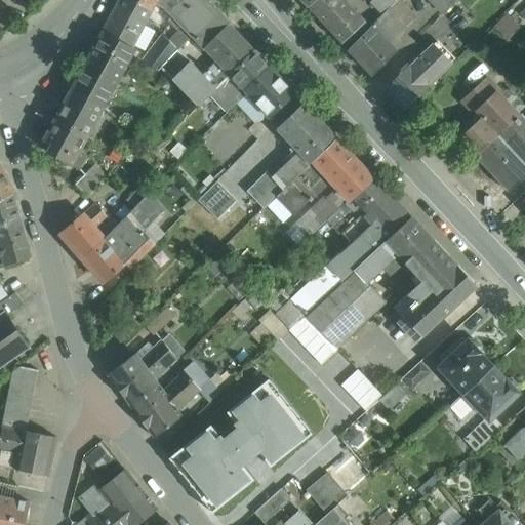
[(153,9),(134,0),(119,0),(103,32),(131,48),(153,9)]
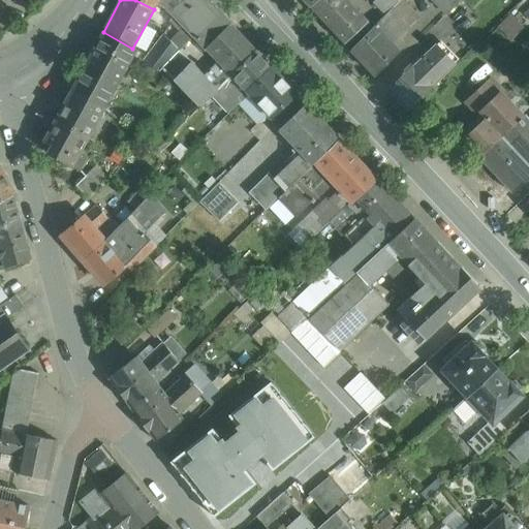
[(135,0),(154,9),(157,2),(164,6),(168,10),(179,0),(135,0)]
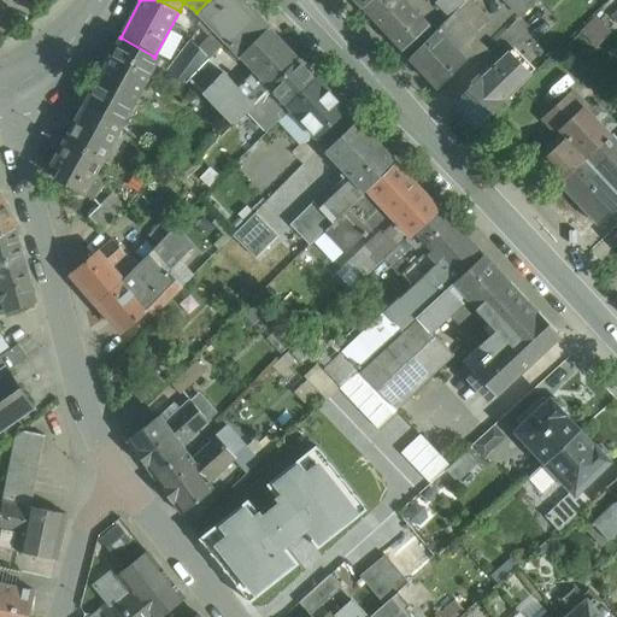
[(254,11),(242,0),(209,0),(197,12),(224,40),(254,11)]
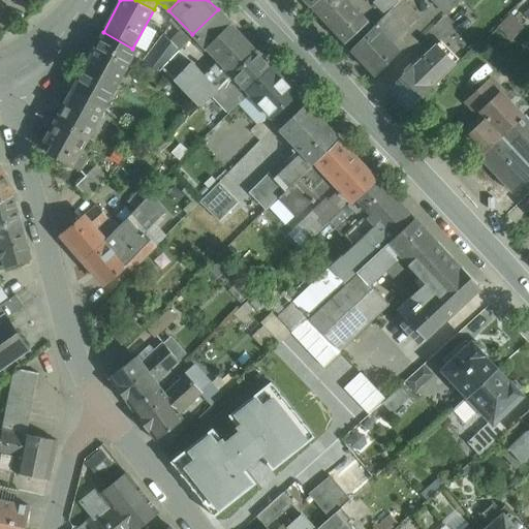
[(367,22),(346,0),(316,0),(310,6),(311,7),(312,7),(343,41),(344,42),(367,22)]
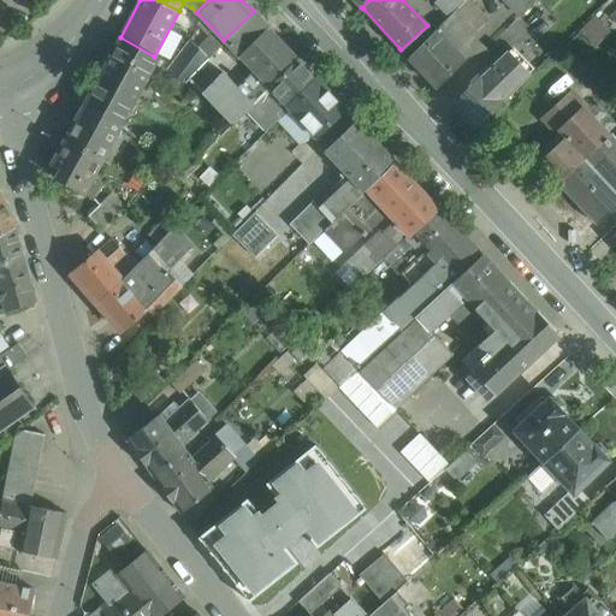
[(463,0),(438,0),(434,4),(449,17),(451,15),(465,1),(463,0)]
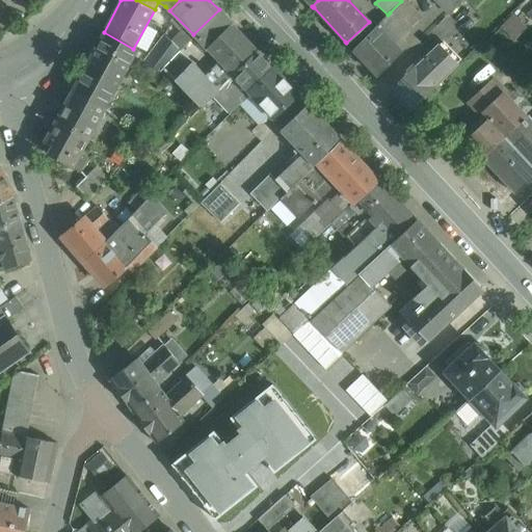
[(436,0),(435,1),(449,15),(463,0),(436,0)]
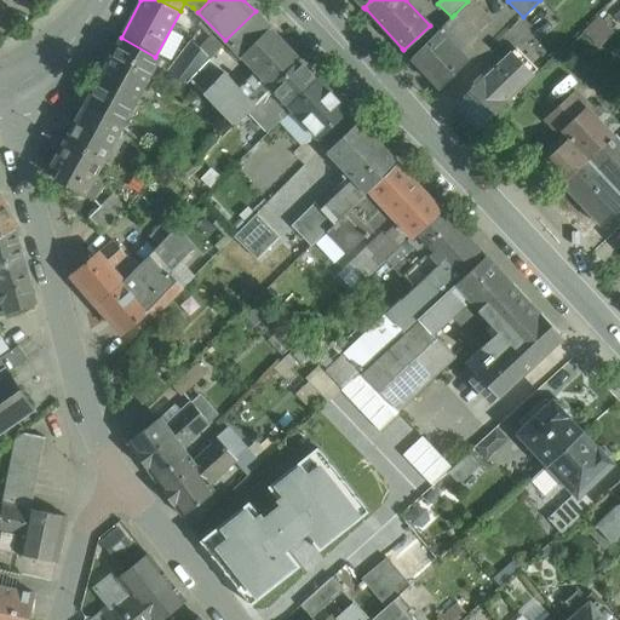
[(300,59),(256,11),(225,40),(228,42),(233,47),(258,75),(271,89),(300,59)]
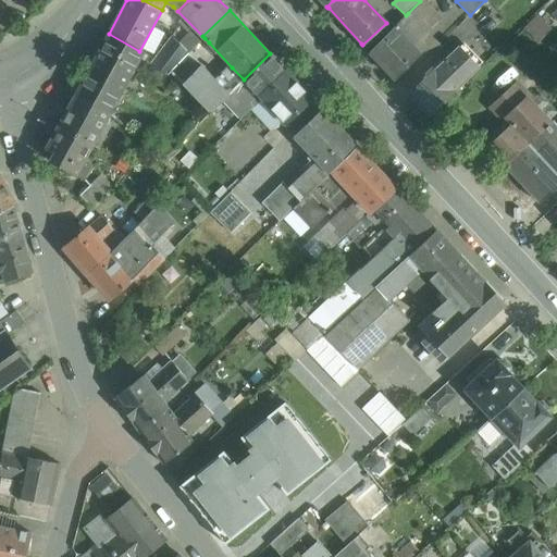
[(406,15),(395,26),(412,46),(426,33),(408,13),(406,15)]
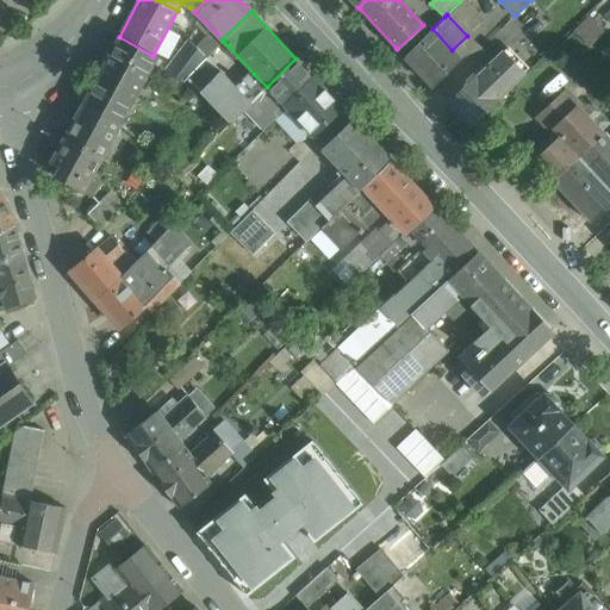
[(433,29),(404,57),(431,87),(460,58),(452,50),(433,29)]
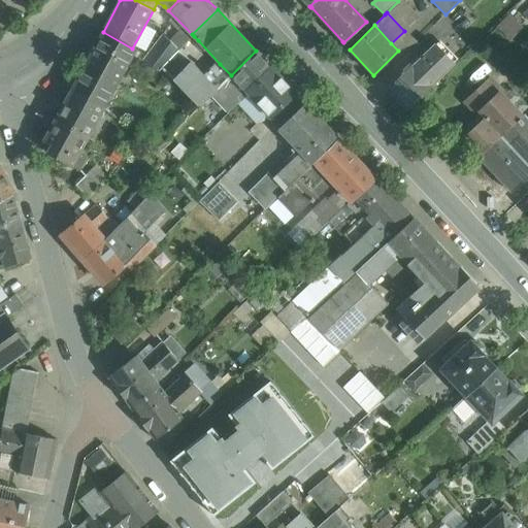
[(132,48),(103,32),(71,90),(104,107),(105,106),(135,50),(132,48)]
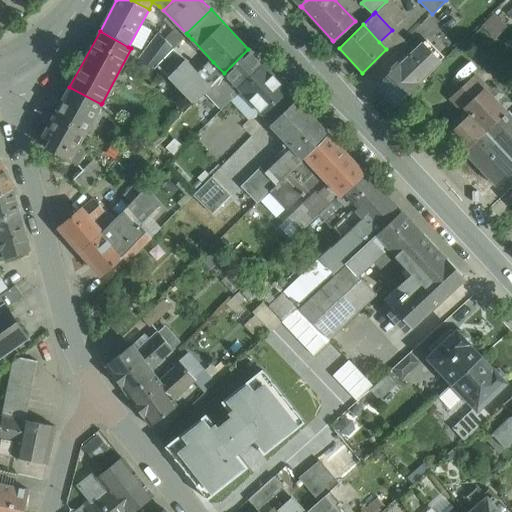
[(158,33),(138,59),(154,68),(157,65),(174,49),(158,33)]
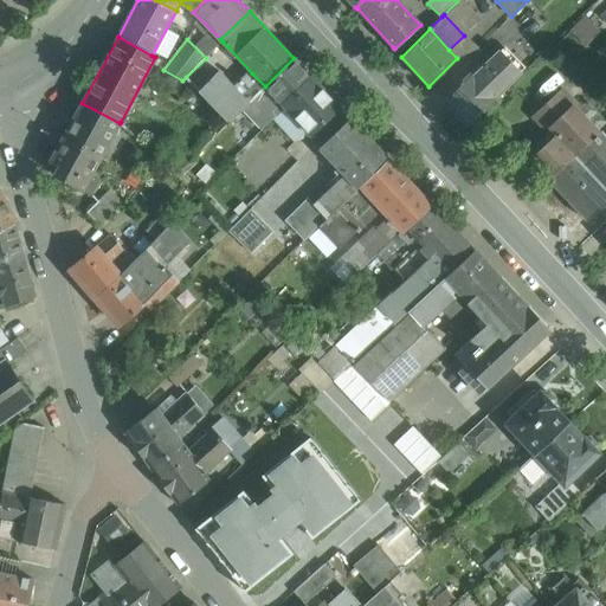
[(206,58),(186,77),(194,84),(204,75),(201,72),(227,46),(223,42),(206,58)]
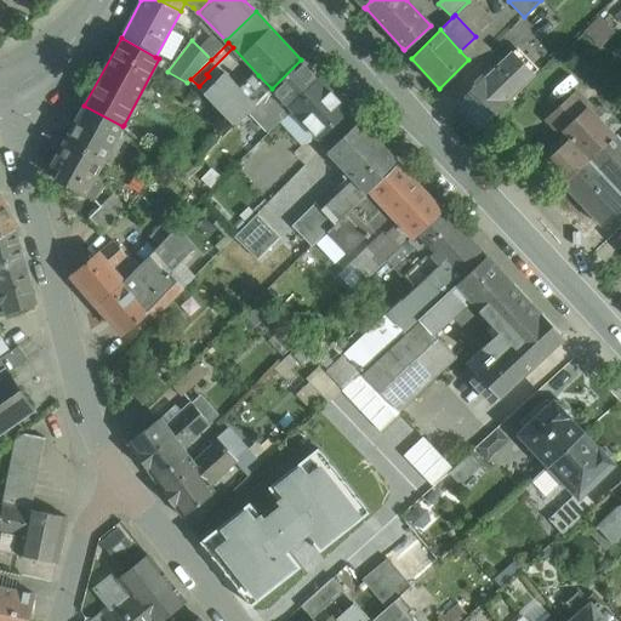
[(511,51),(455,104),(479,130),(535,75),(511,51)]
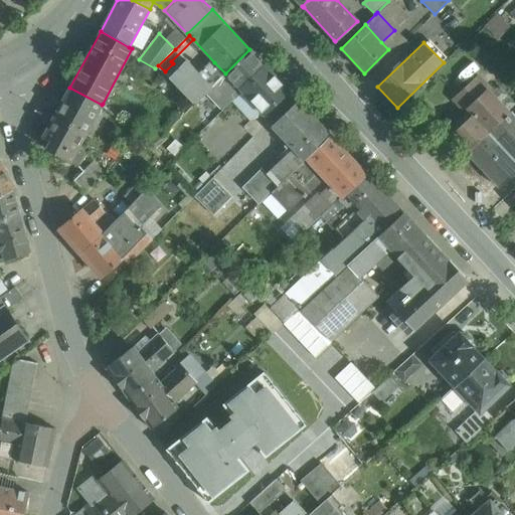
[(264,64),(249,49),(225,73),(230,79),(239,89),(264,64)]
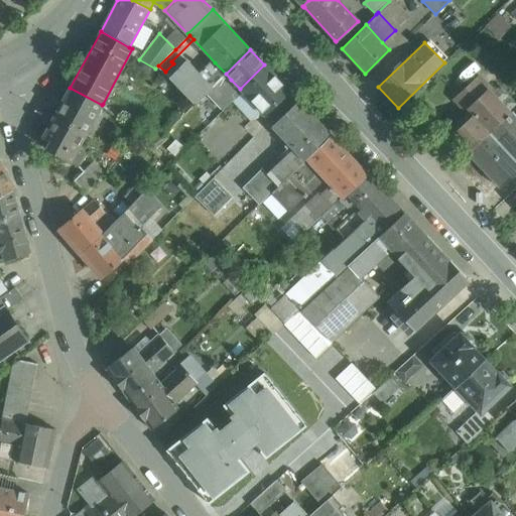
[(202,76),(186,60),(169,78),(196,104),(212,88),(202,76)]
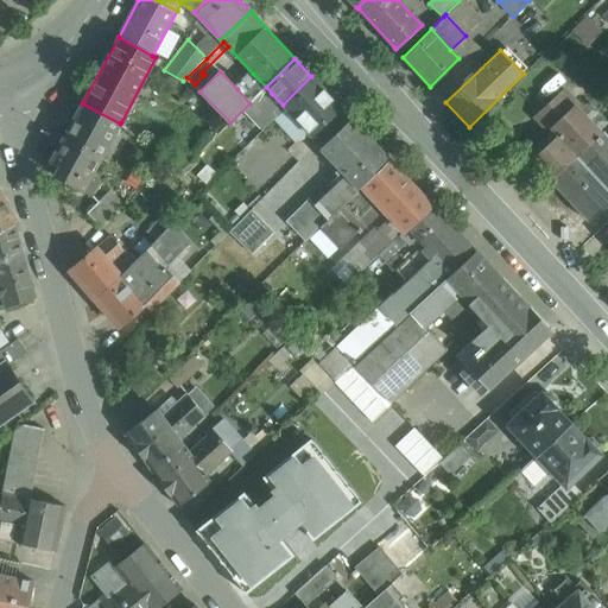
[(253,74),(238,89),(249,103),(266,87),(253,74)]
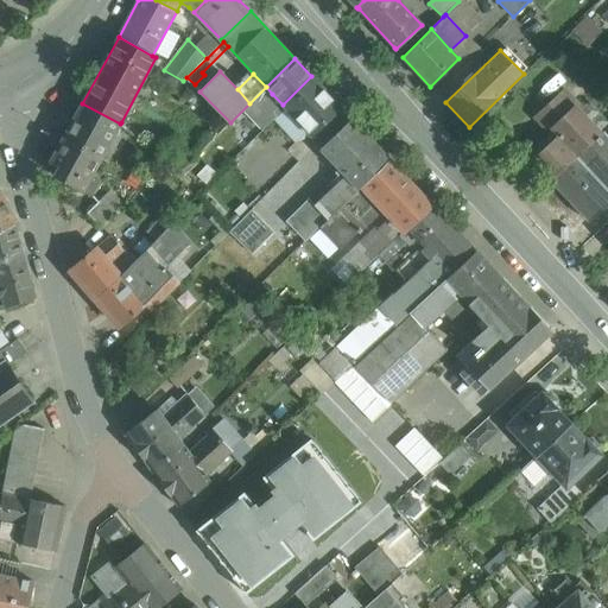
[(341,108),(311,76),(283,105),(312,135),(341,108)]
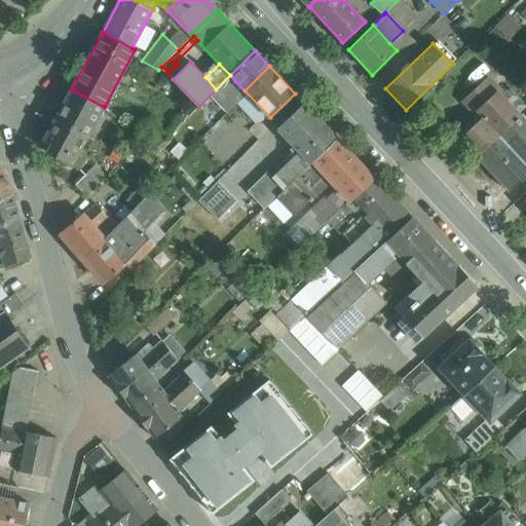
[(486,78),(465,98),(477,110),(494,95),(498,91),(486,78)]
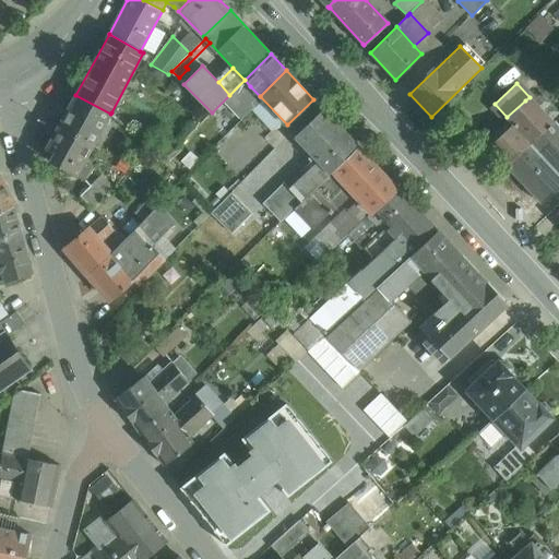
[(260,96),(250,86),(242,94),(251,104),(260,96)]
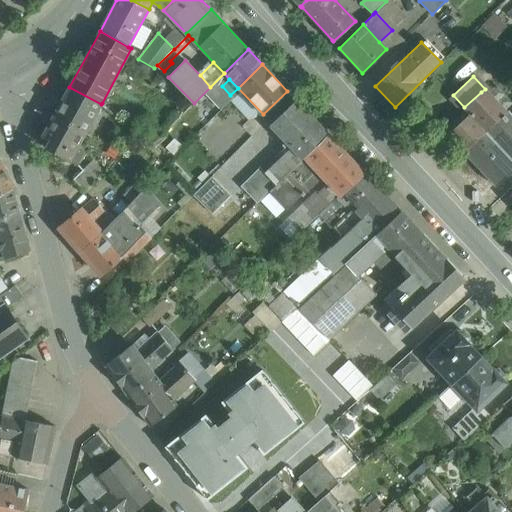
[(222,86),(210,97),(221,109),(233,98),(230,95),(222,86)]
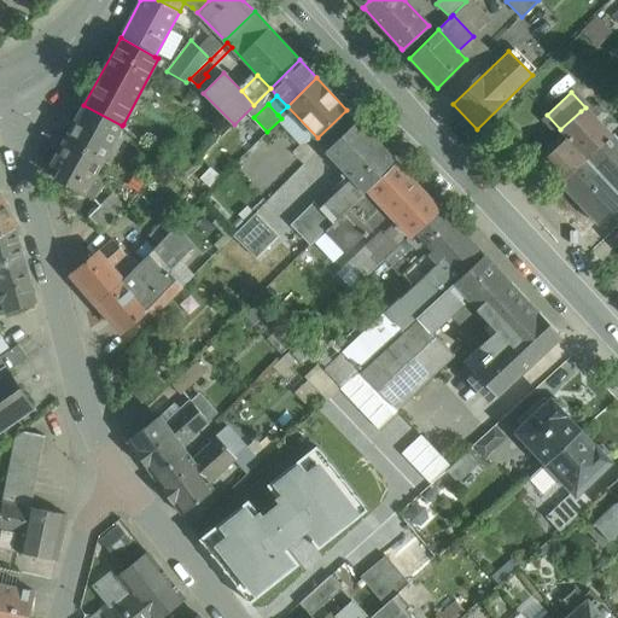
[(122,126),(83,105),(79,115),(65,139),(104,159),(108,162),(127,127),(123,124),(122,126)]
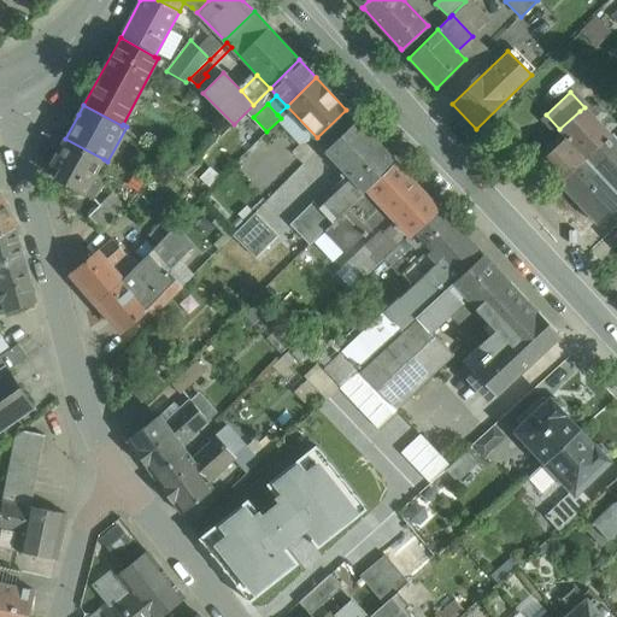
[(580,111),(559,129),(566,137),(558,145),(554,141),(536,158),(559,183),(606,139),(580,111)]
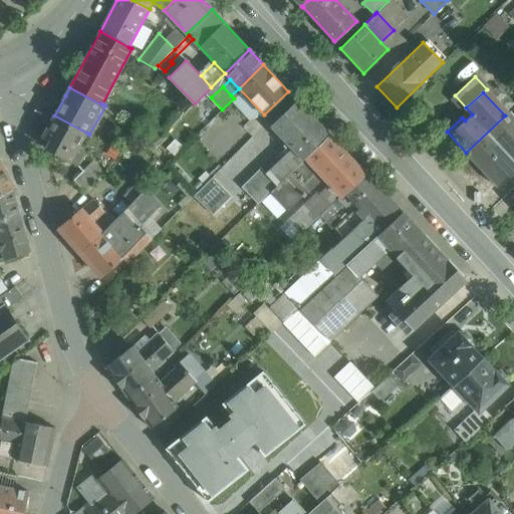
[(329,135),(297,100),(270,126),(291,149),(266,174),(277,185),(285,178),(305,158),(329,135)]
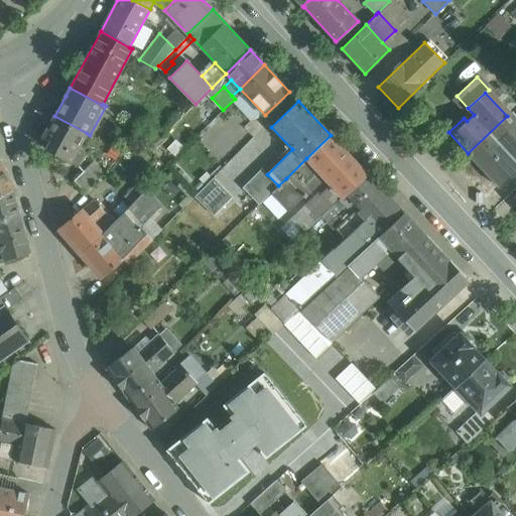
[(206,115),(200,120),(205,126),(211,121),(206,115)]
